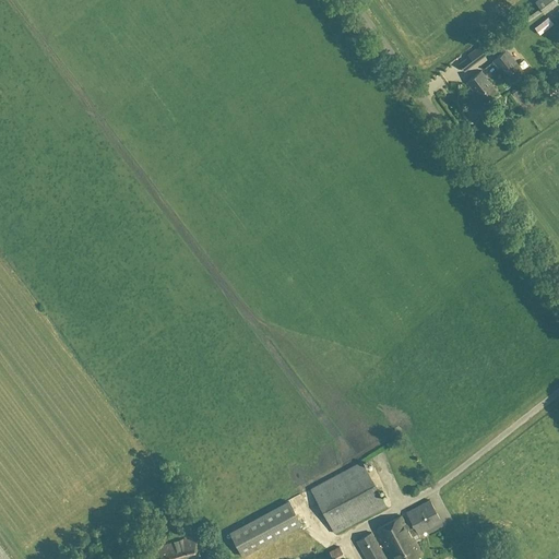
[(538,0),(535,2),(544,14),(557,4),(554,0),(538,0)]
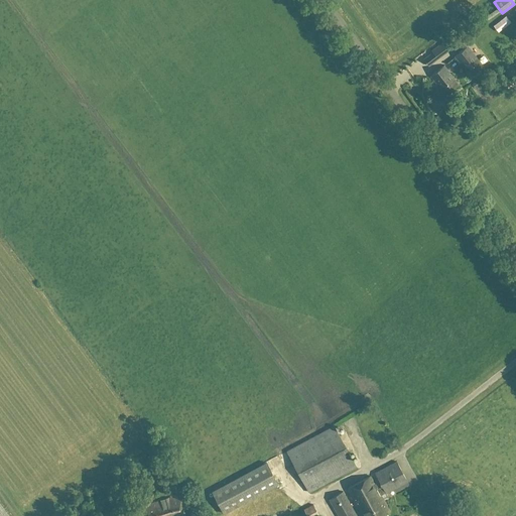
[(482,68),(466,47),(456,55),(471,76),(482,68)]
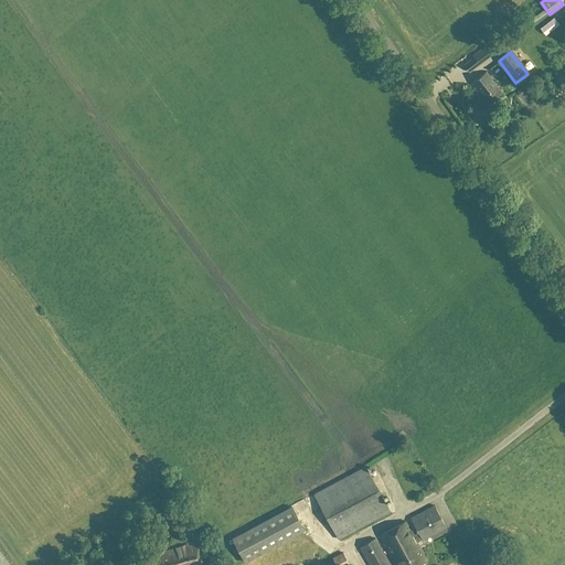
[(469,73),(479,65),(473,57),(462,66),(469,73)]
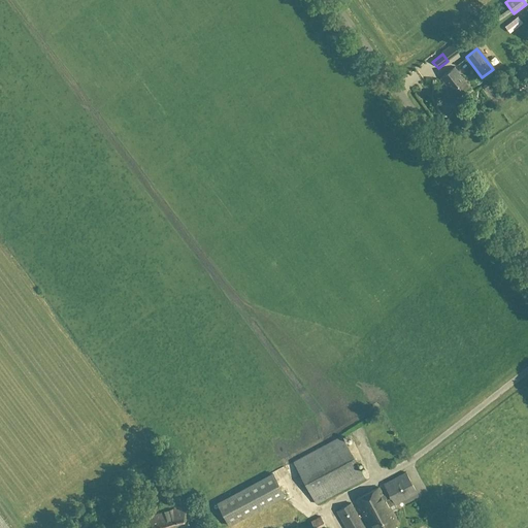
[(456,98),(468,88),(454,68),(440,78),(450,90),(442,96),(448,103),(455,97),(456,98)]
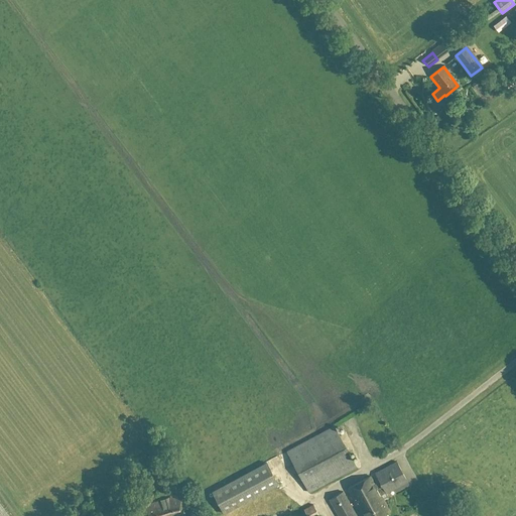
[(308,493),(356,467),(334,426),(286,452),(308,493)]
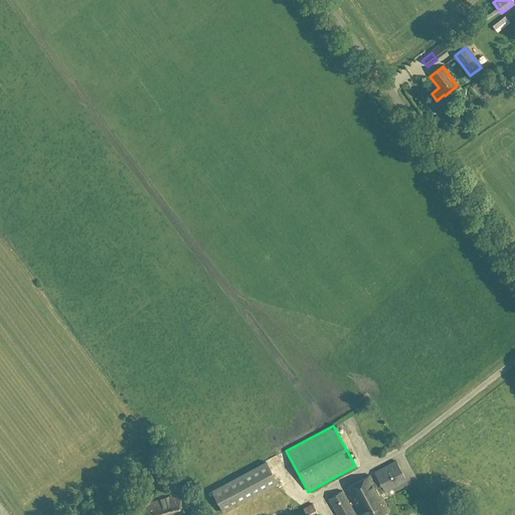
[(379,495),(384,492),(385,493),(406,481),(395,462),(374,473),(381,486),(375,489),(369,476),(346,488),(356,507),(379,495)]
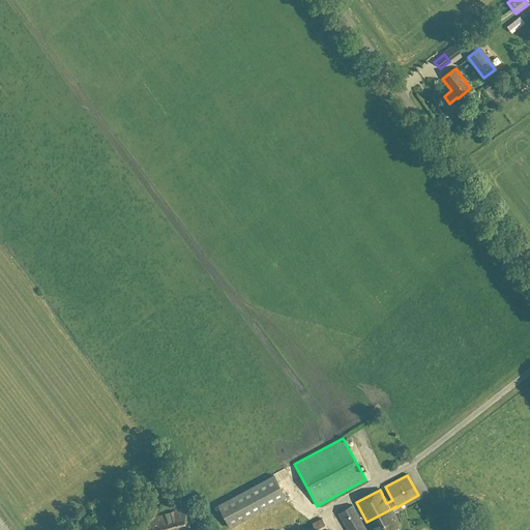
[(229,529),(285,499),(272,476),(216,506),(229,529)]
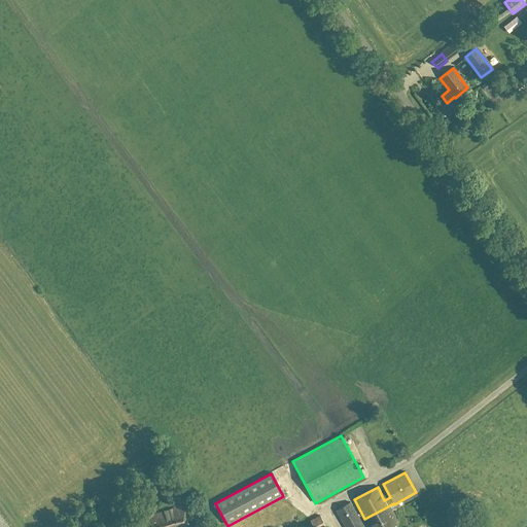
[(344,526),(363,526),(350,502),(335,511),(344,526)]
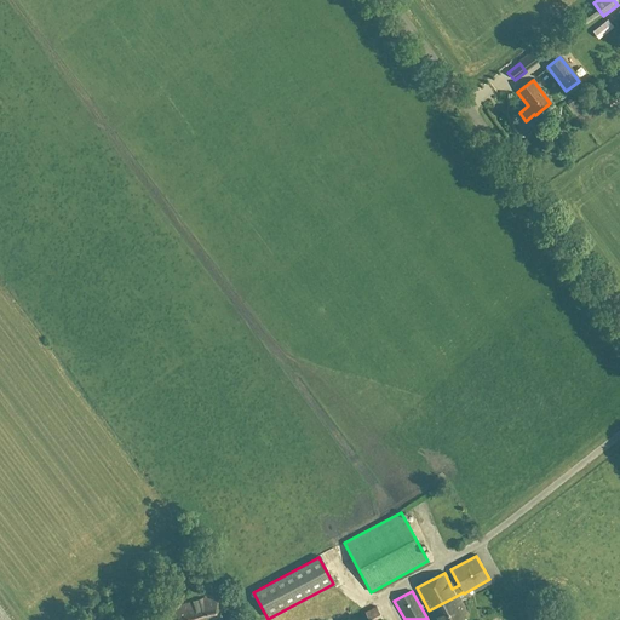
[(457,596),(429,610),(432,619),(459,619),(468,615),(457,596)]
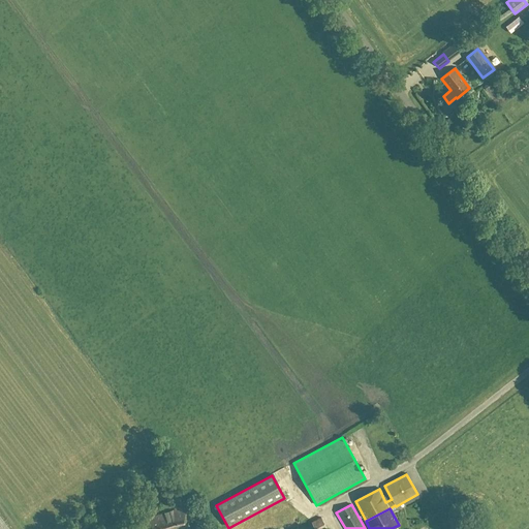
[(149,528),(188,528),(184,509),(147,519),(149,528)]
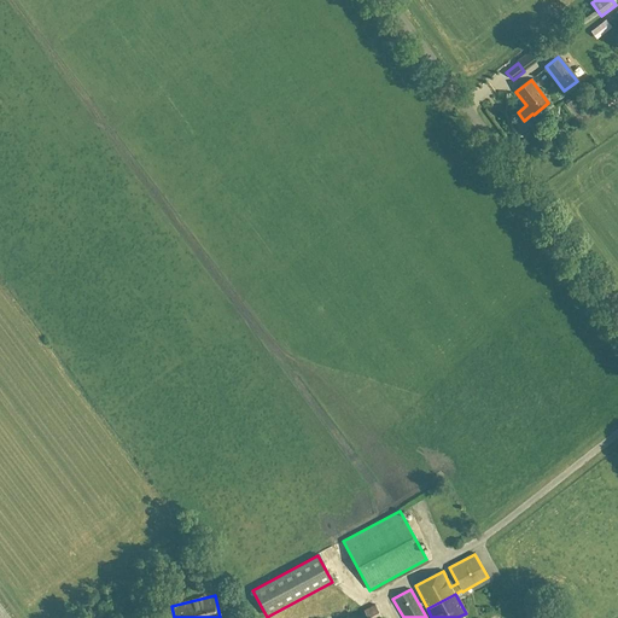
[(367,617),(382,617),(375,605),(363,611),(367,617)]
